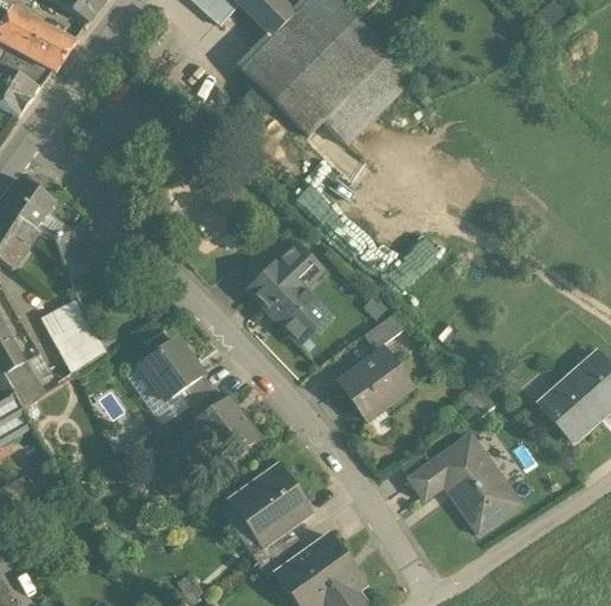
[(52,0),(89,22),(104,0),(52,0)]
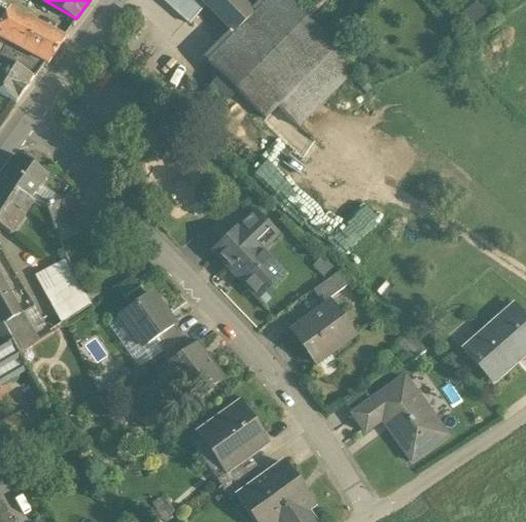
[(159,0),(185,22),(203,4),(200,1),(201,0),(159,0)]
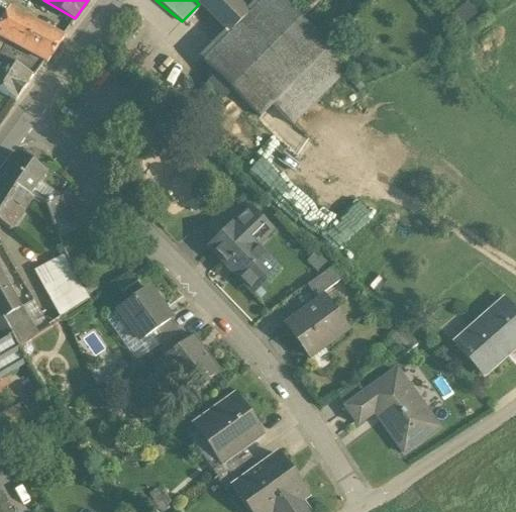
[(246,9),(237,0),(197,0),(196,1),(199,4),(228,30),(246,10),(246,9)]
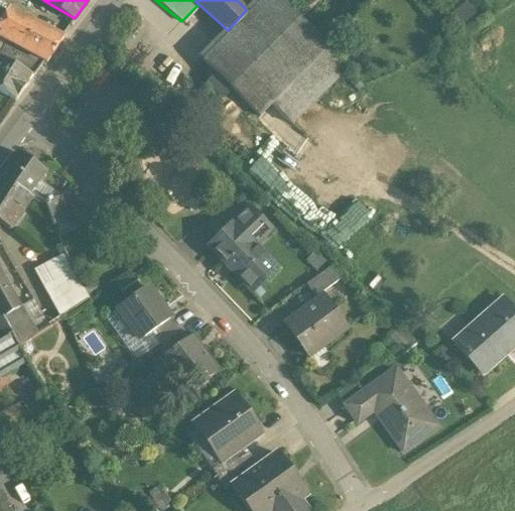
[(250,6),(246,9),(246,10),(228,30),(226,32),(258,64),(303,21),(282,0),(261,0),(253,8),(250,6)]
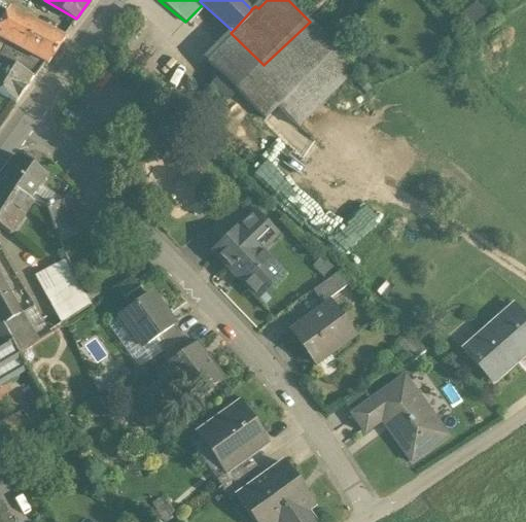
[(2,18),(0,21),(0,35),(48,61),(65,36),(9,7),(2,18)]
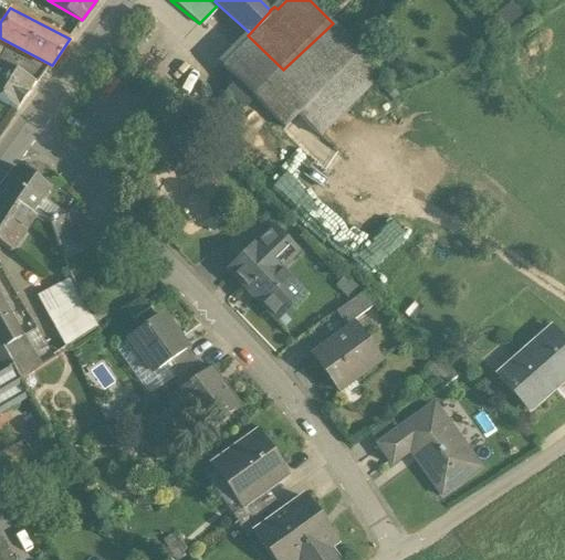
[(264,86),(231,52),(220,63),(234,76),(254,95),(285,125),(359,51),(333,23),(283,70),(264,86)]
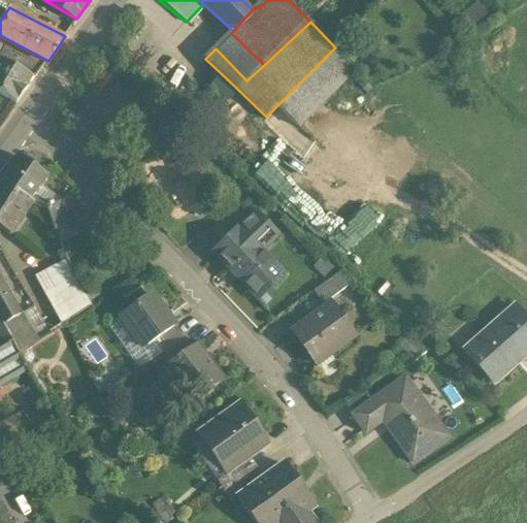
[(264,65),(231,33),(216,48),(246,80),(264,65)]
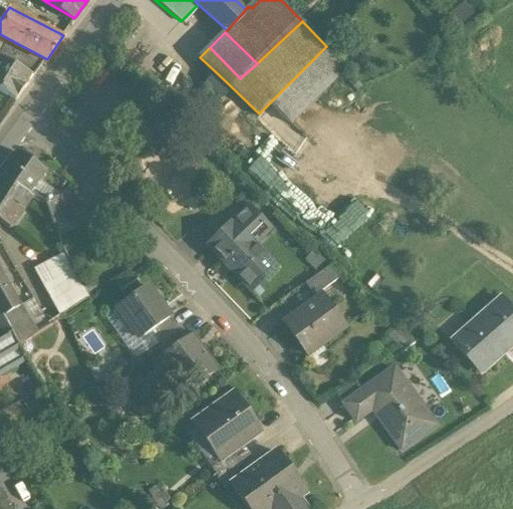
[(0,34),(0,55),(33,74),(42,61),(45,62),(47,59),(0,34)]
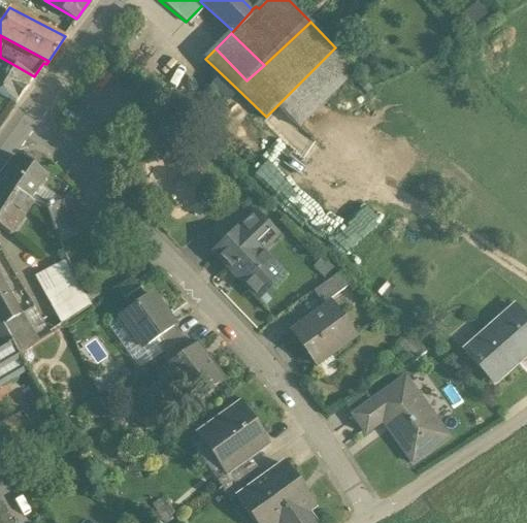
[(34,76),(0,57),(0,90),(17,100),(34,76)]
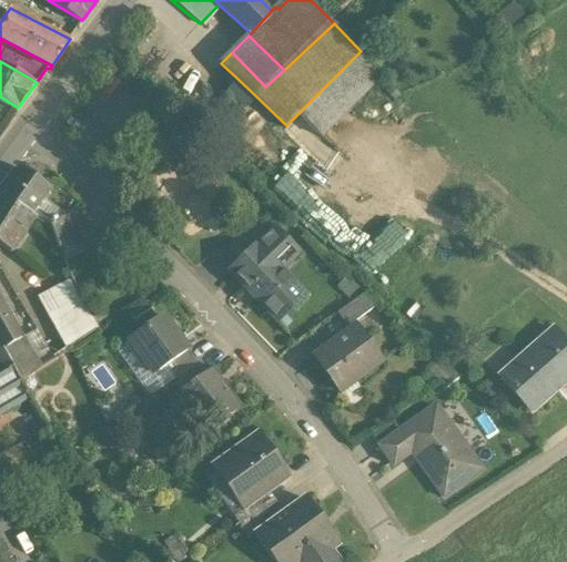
[(255,95),(235,77),(225,87),(245,106),(255,95)]
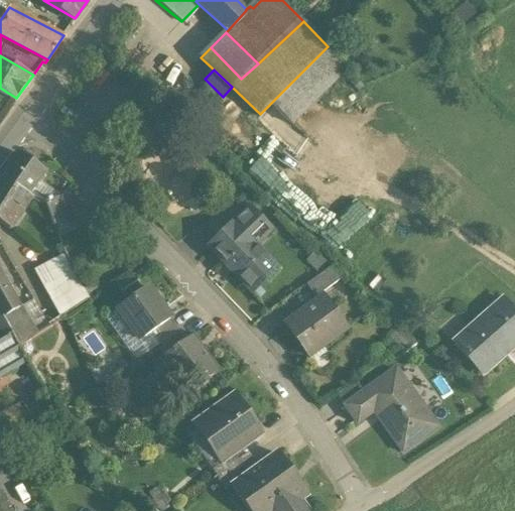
[(47,169),(19,149),(0,175),(0,178),(30,195),(35,187),(47,169)]
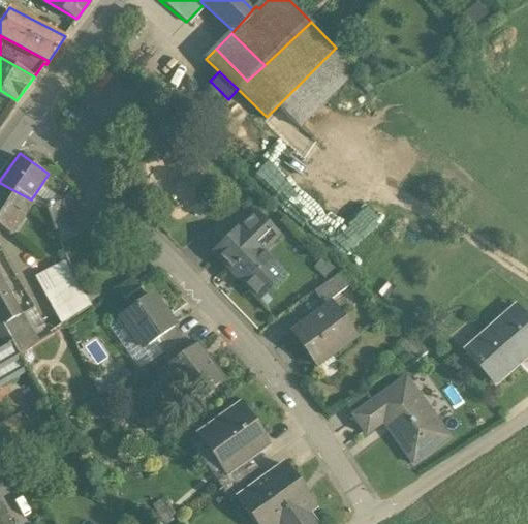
[(31,199),(0,183),(0,224),(10,232),(31,199)]
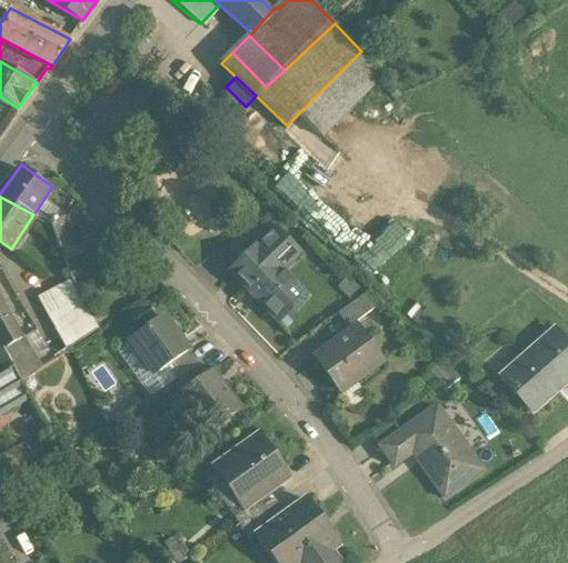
[(39,207),(33,214),(48,223),(50,221),(56,219),(39,207)]
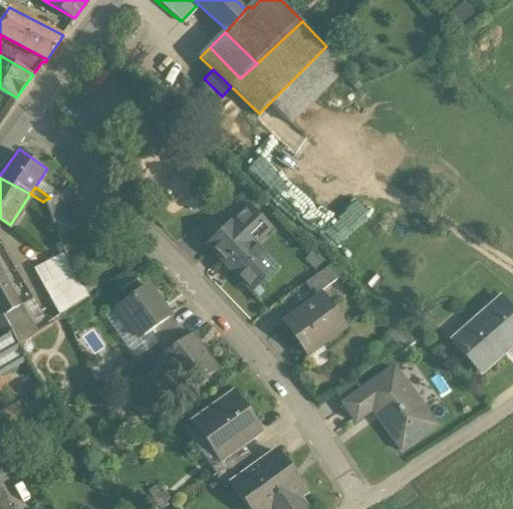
[(45,200),(55,224),(72,218),(62,194),(50,198),(45,200)]
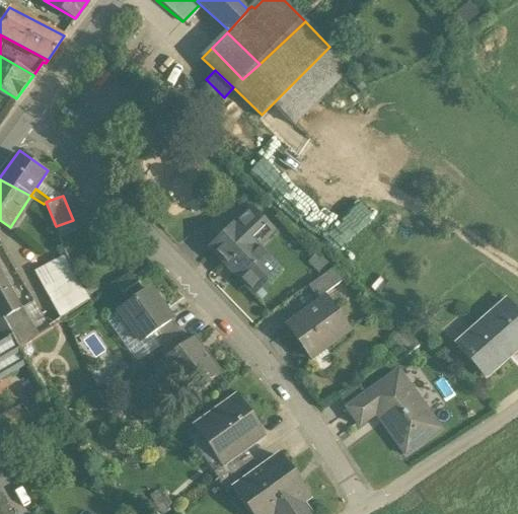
[(251,206),(211,243),(253,289),(278,266),(257,243),(250,236),(267,221),(251,206)]
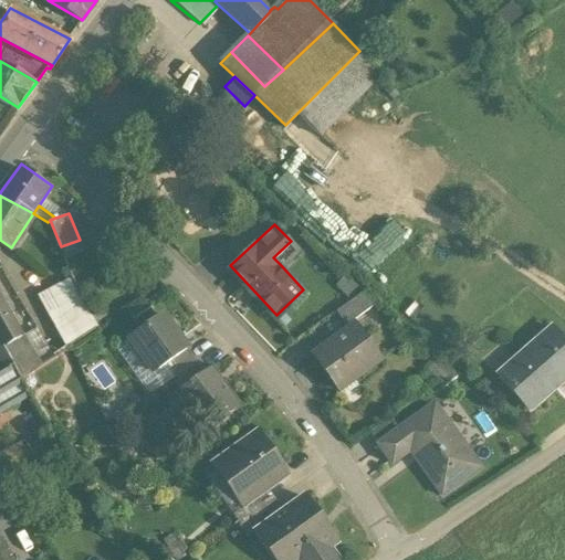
[(61,246),(64,255),(83,249),(80,240),(61,246)]
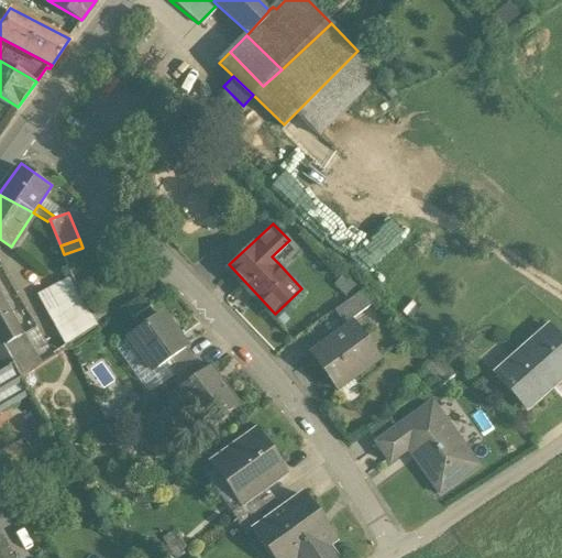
[(296,249),(289,240),(272,256),(279,264),(296,249)]
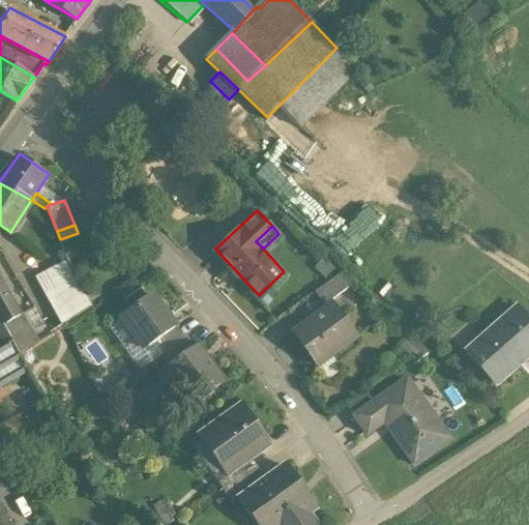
[(69,261),(43,278),(53,294),(78,278),(74,269),(69,261)]
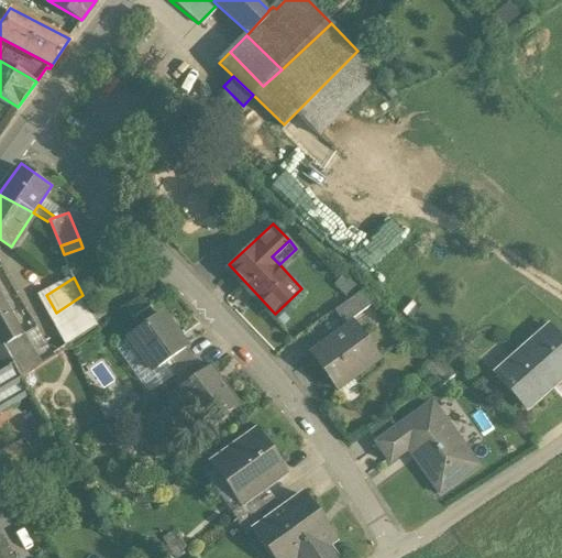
[(377,297),(364,285),(333,307),(343,321),(377,297)]
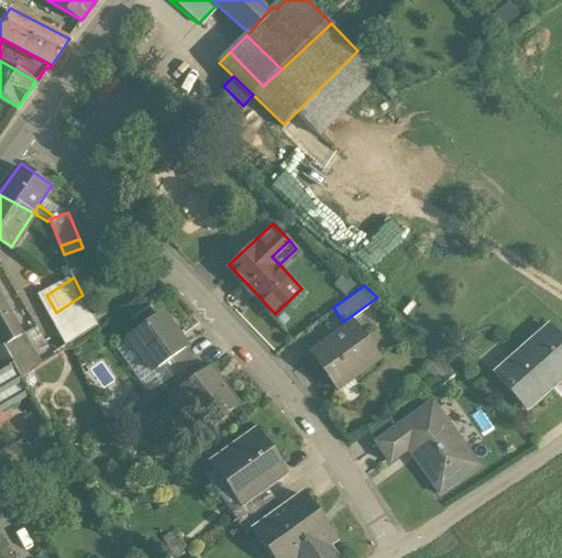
[(83,295),(56,313),(72,343),(99,326),(83,295)]
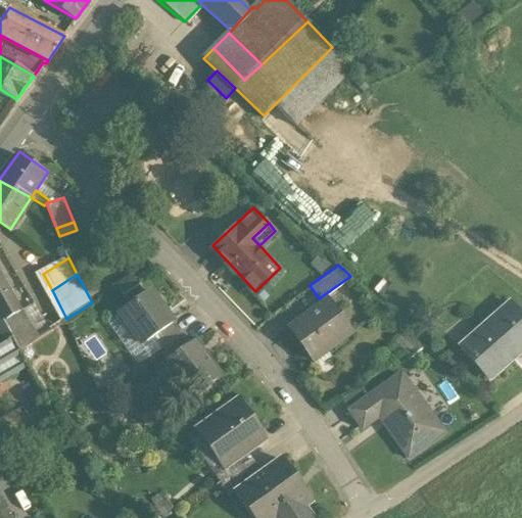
[(20,309),(0,275),(0,312),(4,319),(15,313),(19,310),(20,309)]
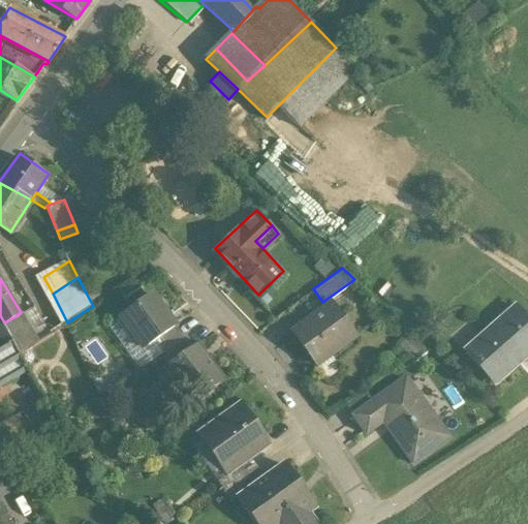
[(133,303),(152,290),(146,281),(127,294),(133,303)]
